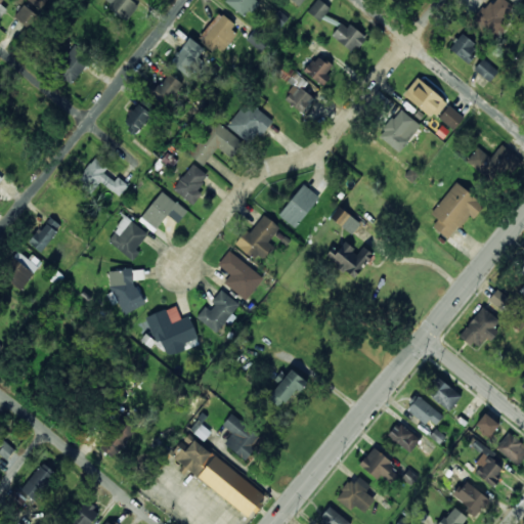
[(29,0),(42,8),(46,0),(29,0)]
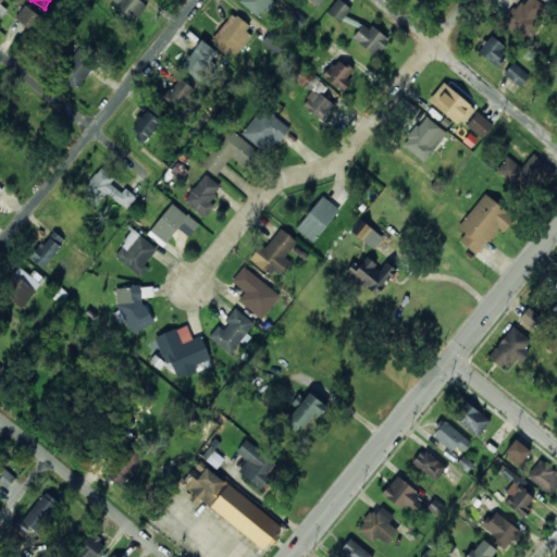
[(148,4),(140,0),(111,0),(110,3),(136,22),(148,4)]
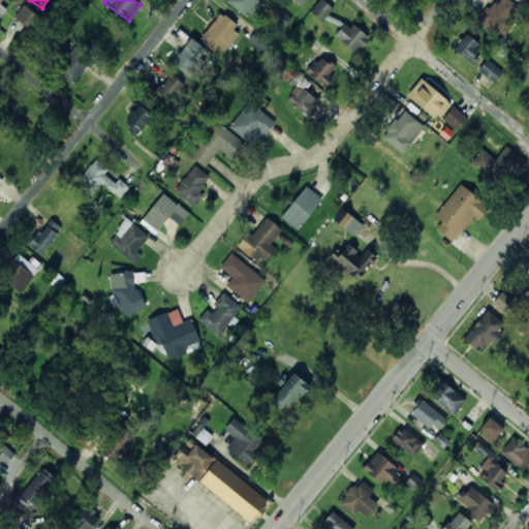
[(226,0),(247,18),(261,2),(258,0),(226,0)]
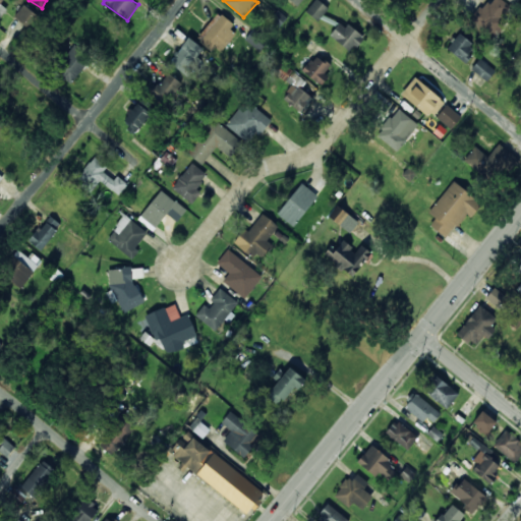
[(315,0),(306,10),(317,20),(329,8),(319,0),(315,0)]
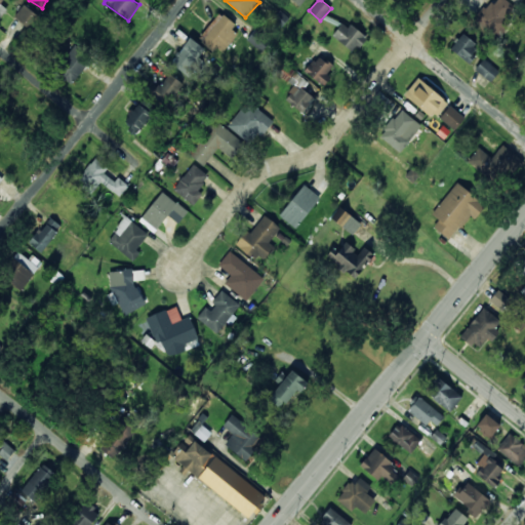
[(496,35),(517,7),(506,0),(491,0),(477,21),(496,35)]
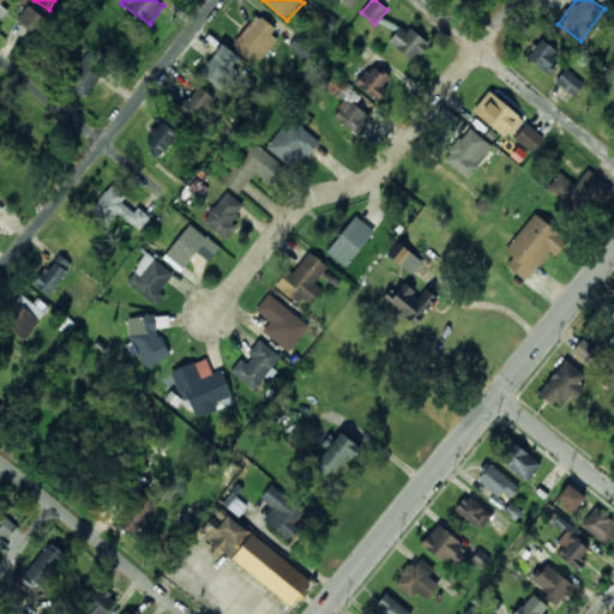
[(17,19),(32,32),(44,18),(29,5),(17,19)]
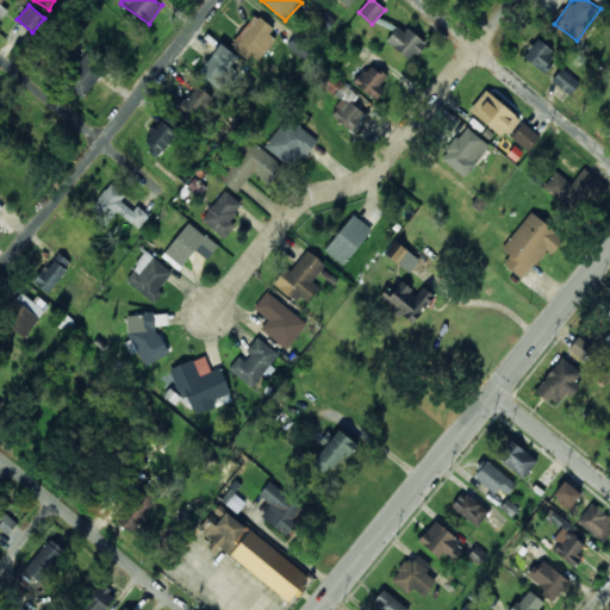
[(316,24),(327,32),(336,20),(325,12),(316,24)]
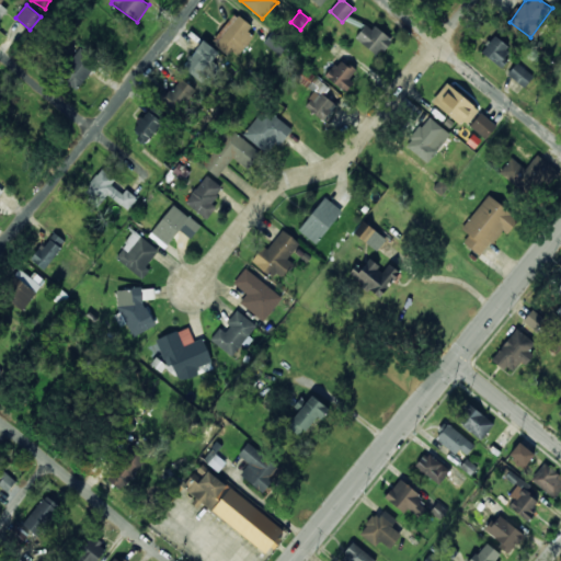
[(256,34),(236,14),(213,39),(235,59),(256,34)]
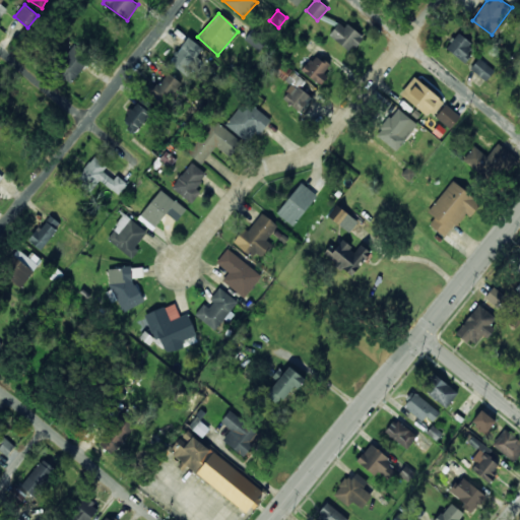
[(362,38),(340,20),(329,35),(350,52),(362,38)]
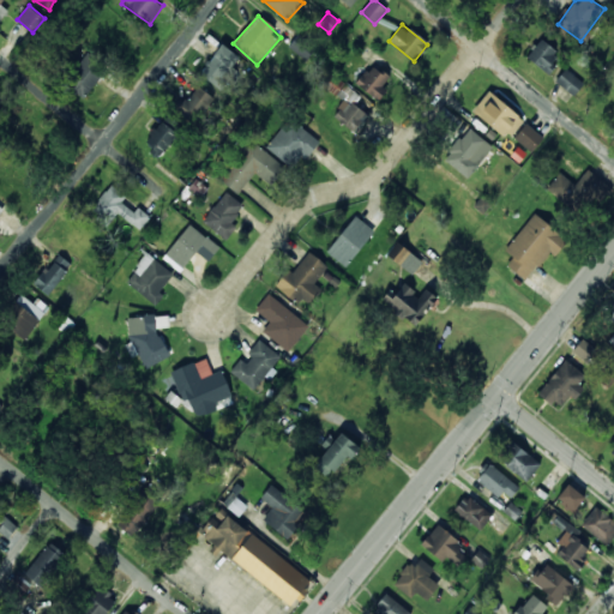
[(527,60),(548,73),(560,53),(540,40),(527,60)]
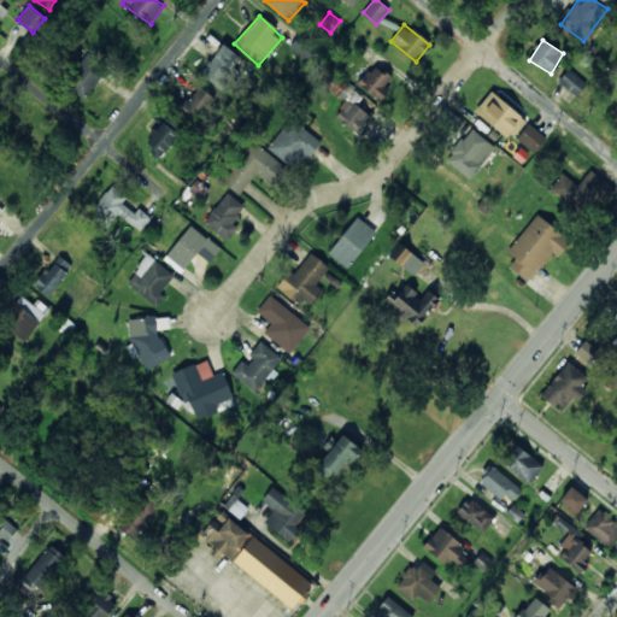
[(241,58),(224,45),(200,74),(223,92),(239,71),(234,68),(241,58)]
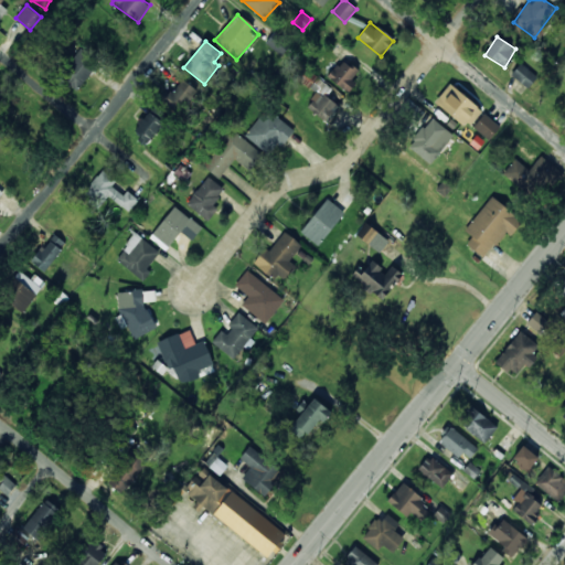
[(78,91),(99,61),(81,49),(61,77),(78,91)]
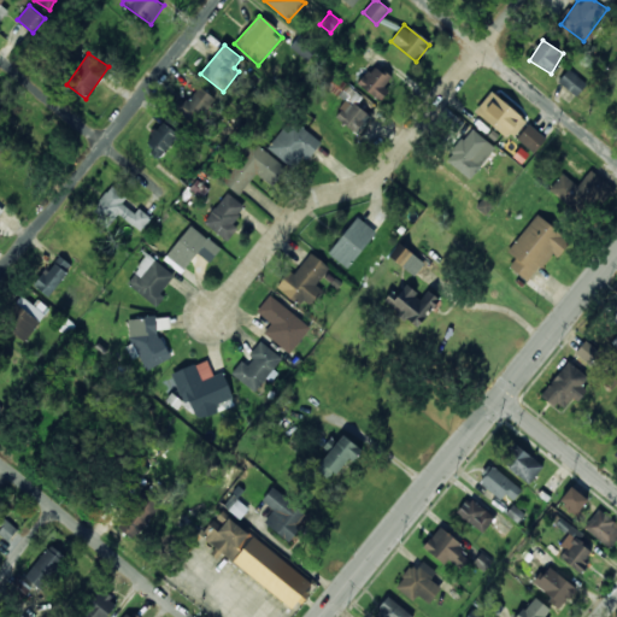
[(358,84),(380,103),(389,90),(385,87),(392,78),(374,64),(358,84)]
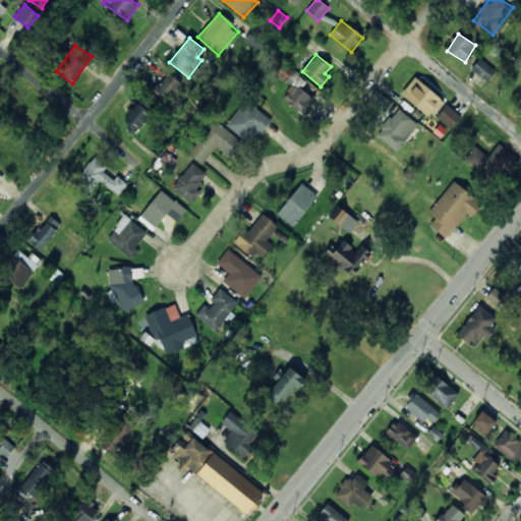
[(486,81),(496,71),(480,58),(471,68),(486,81)]
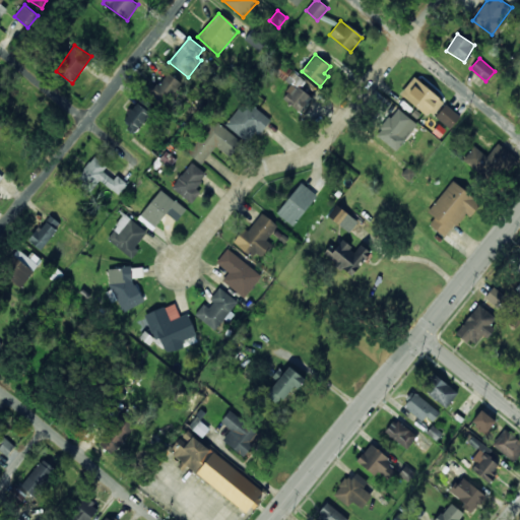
[(302,113),(312,98),(309,96),(316,86),(279,63),(273,74),(290,85),(281,100),(302,113)]
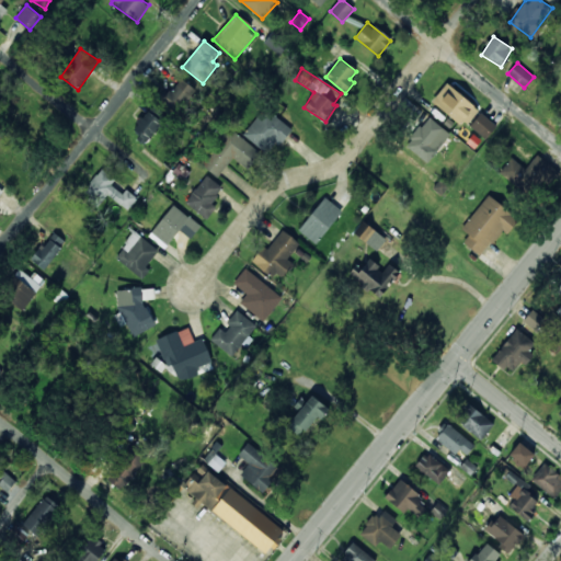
[(162,101),(178,112),(195,90),(181,78),(162,101)]
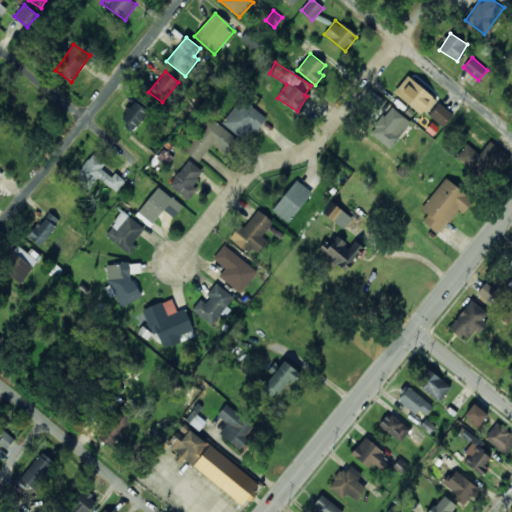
[(425,116),(437,99),(406,76),(394,93),(425,116)]
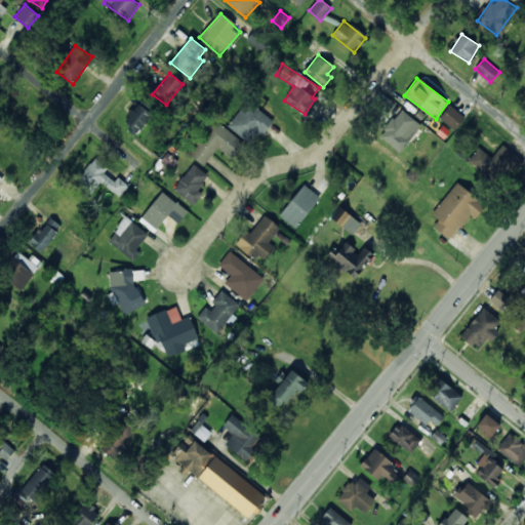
[(273,121),(247,102),(228,126),(252,146),(273,121)]
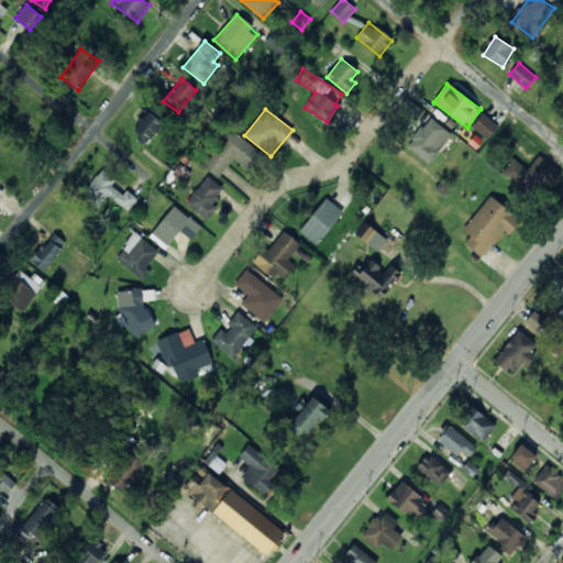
[(132,133),(147,144),(163,122),(148,111),(132,133)]
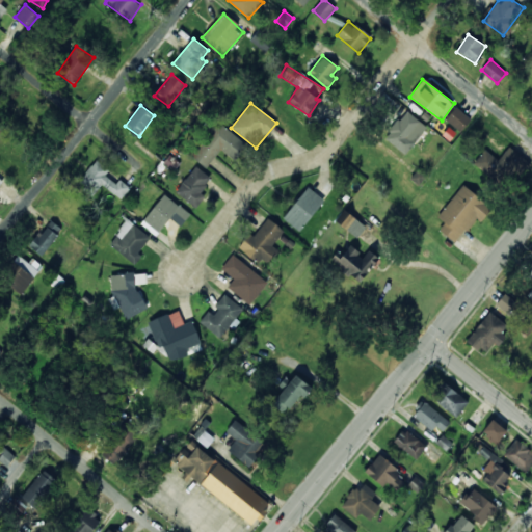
[(471,120),(456,107),(446,120),(460,132),(471,120)]
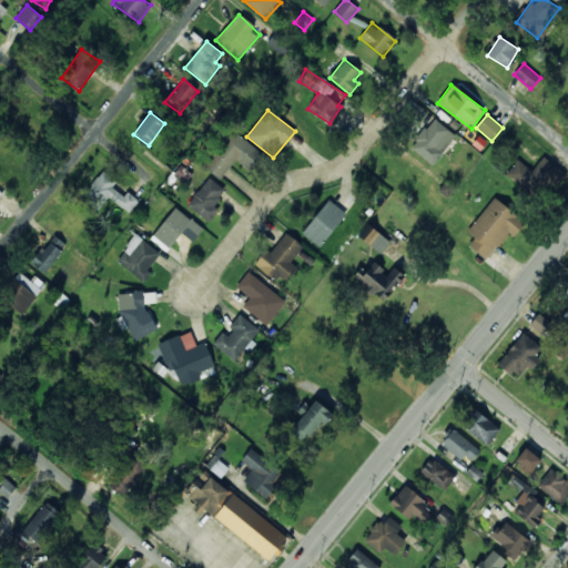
[(411,148),(432,165),(456,135),(434,118),(411,148)]
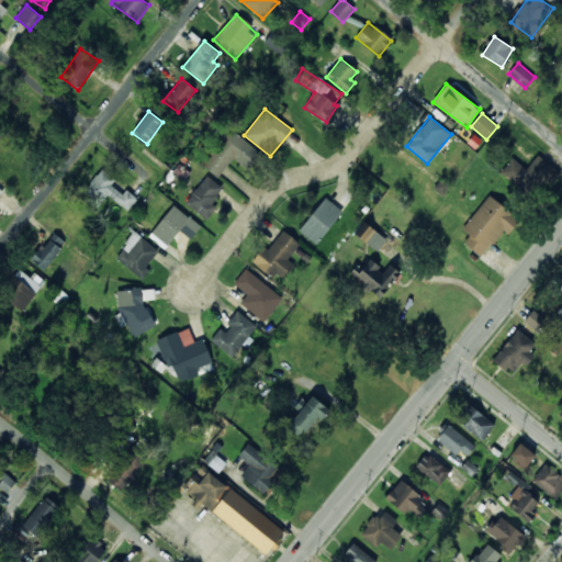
[(261,155),(232,130),(202,165),(217,178),(234,158),(247,170),(261,155)]
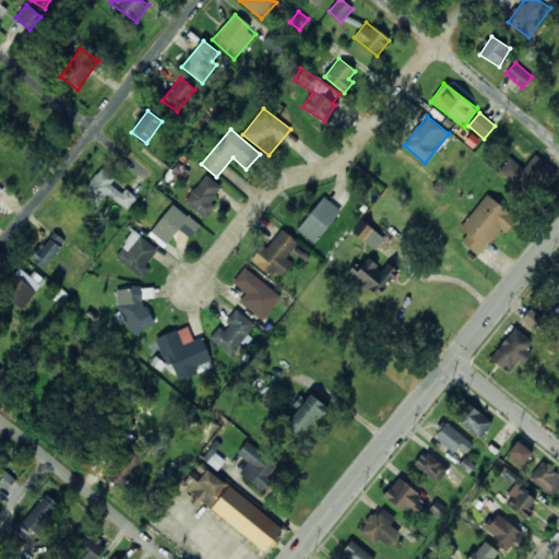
[(509,158),(498,173),(532,200),(554,171),(534,156),(523,169),(509,158)]
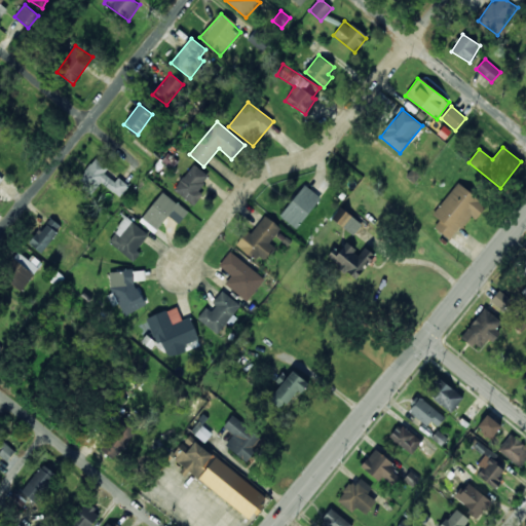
[(77,182),(91,194),(101,183),(119,198),(127,188),(95,160),(77,182)]
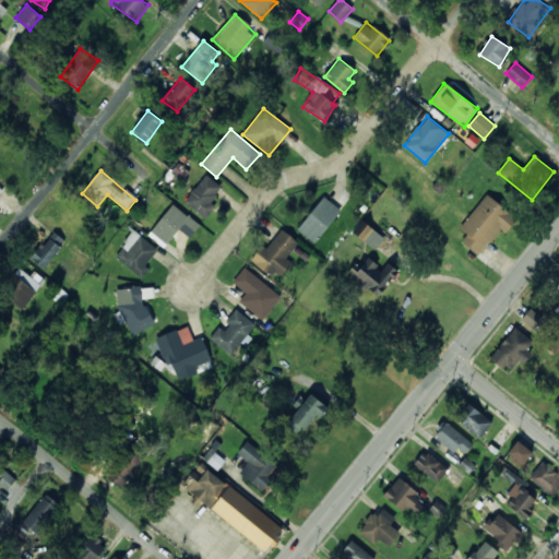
[(187,205),(206,215),(219,186),(201,176),(187,205)]
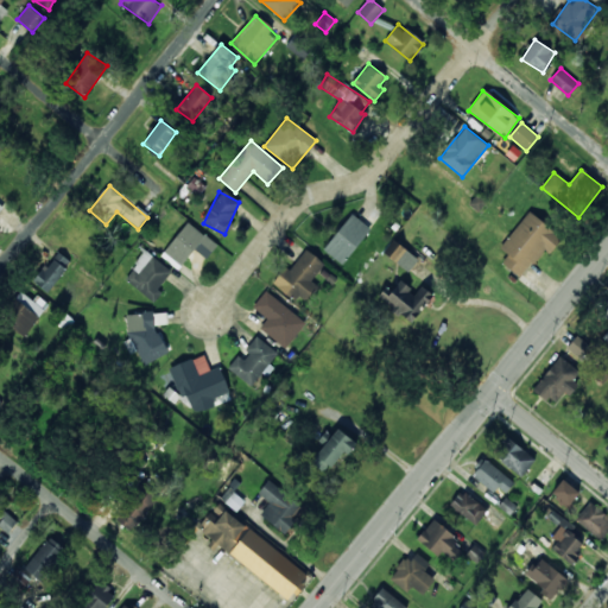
[(523,282),(557,236),(526,214),(499,251),(507,257),(500,265),(523,282)]
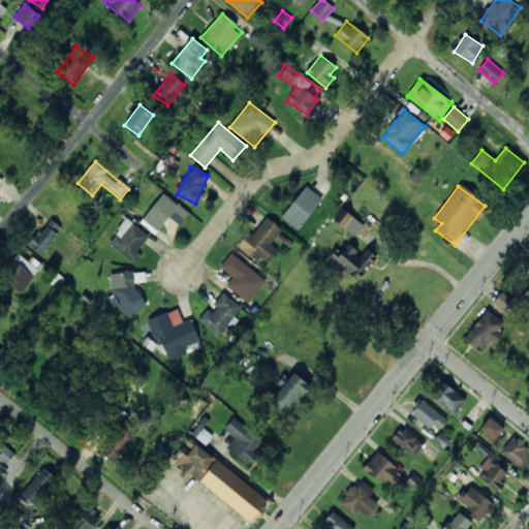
[(321,201),(306,187),(280,216),(296,230),(321,201)]
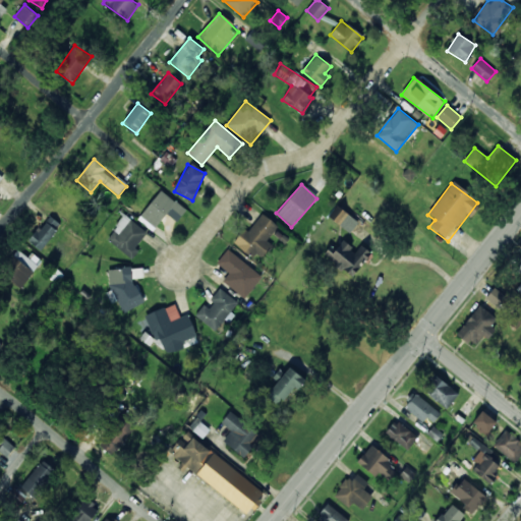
[(139,216),(154,228),(166,215),(174,223),(184,212),(162,191),(139,216)]
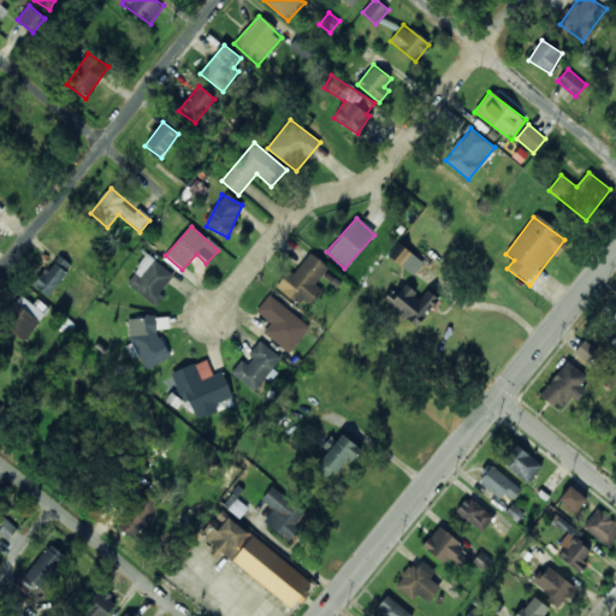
[(314,285),(327,270),(307,253),(277,289),(304,312),(321,292),(314,285)]
